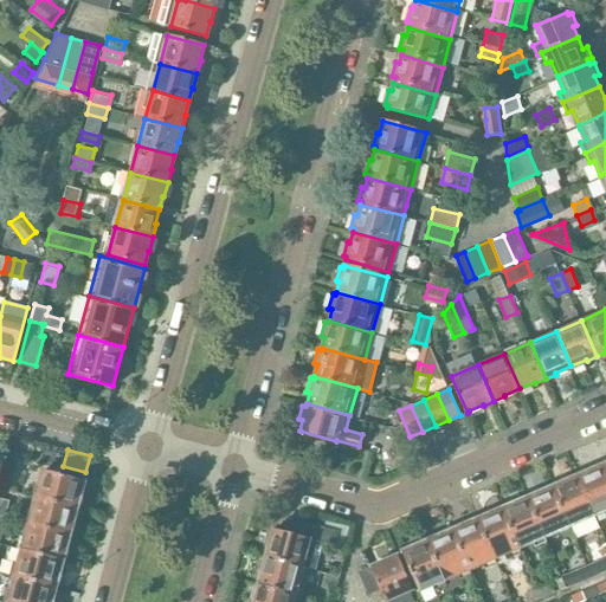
[(594,515),(605,510),(605,471),(603,464),(603,465),(599,463),(590,467),(590,470),(578,476),(594,515)]
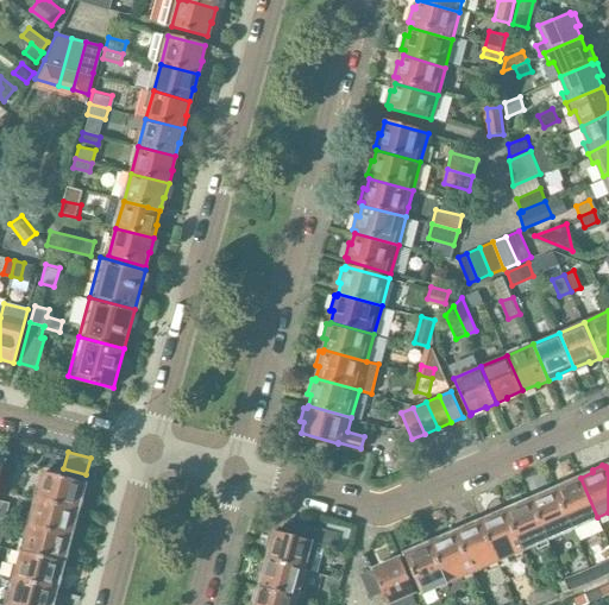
[(36,498),(77,510),(77,506),(81,506),(83,497),(81,495),(85,481),(43,471),(36,498)]
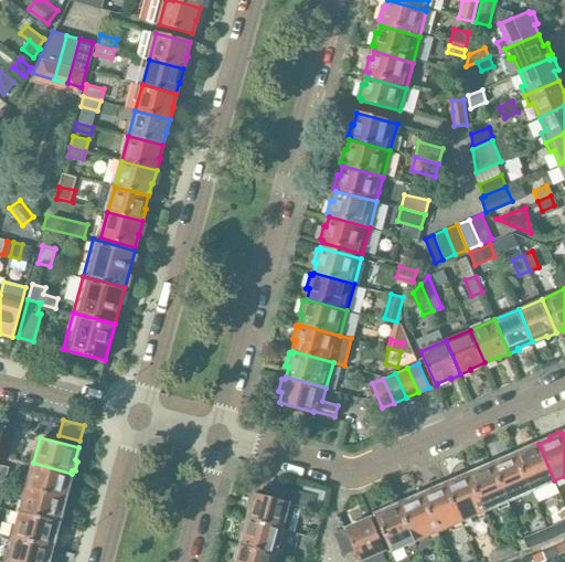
[(531,490),(554,480),(539,444),(537,444),(535,443),(526,446),(526,448),(515,453),(531,490)]
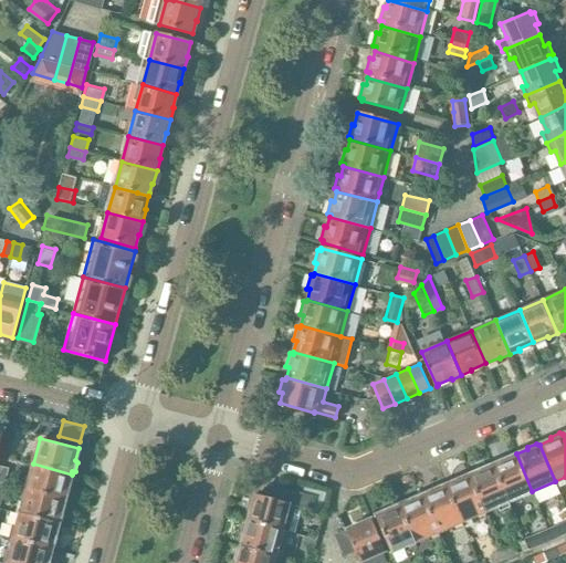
[(509,502),(532,491),(516,454),(515,455),(512,454),(504,457),(503,460),(493,465),(509,502)]
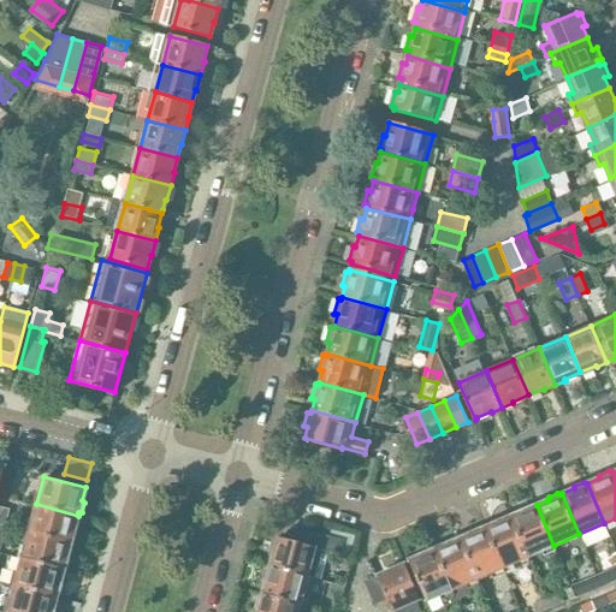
[(36,504),(29,532),(71,542),(72,539),(75,538),(77,529),(75,527),(78,516),(36,504)]
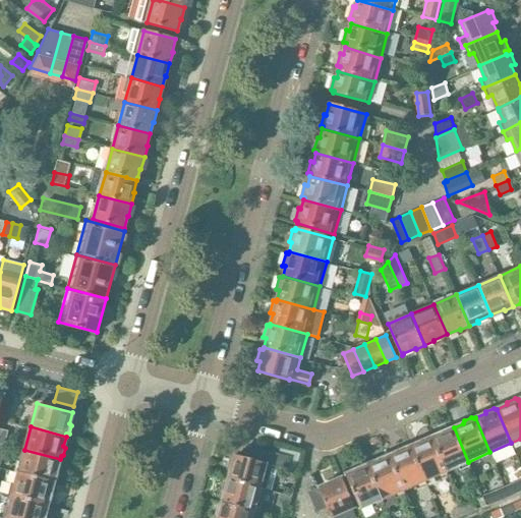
[(448,471),(468,462),(454,427),(453,427),(450,426),(442,429),(442,433),(432,437),(448,471)]
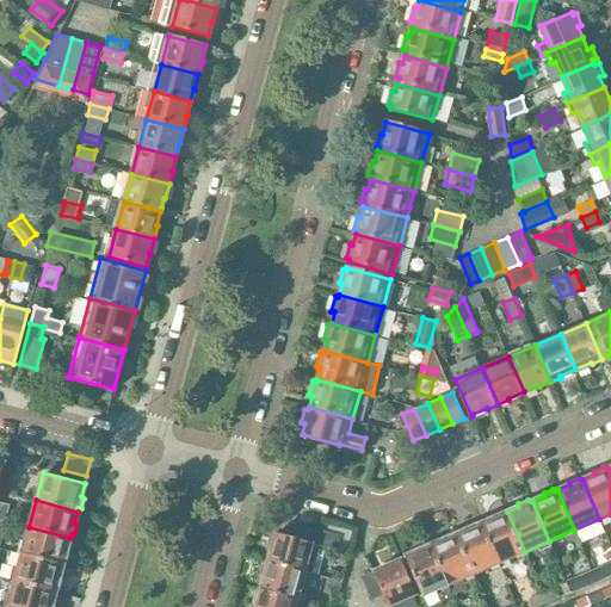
[(499,563),(525,552),(507,512),(506,512),(503,511),(493,514),(493,518),(481,522),(499,563)]
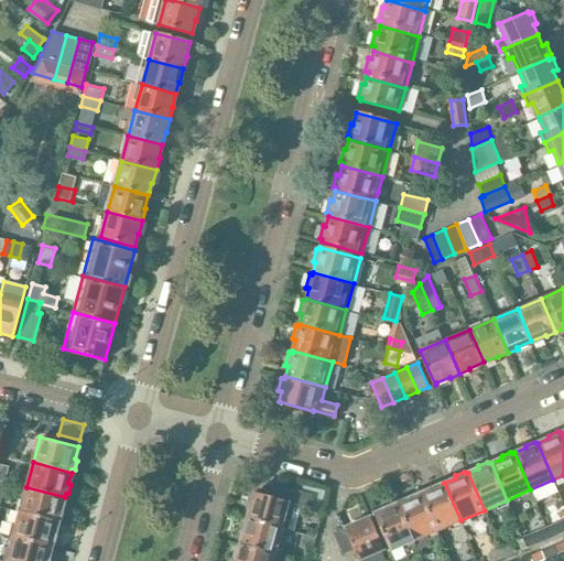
[(249,507),(247,518),(285,528),(292,502),(312,507),(315,494),(269,482),(266,495),(253,492),(252,495),(250,495),(247,505),(249,507)]
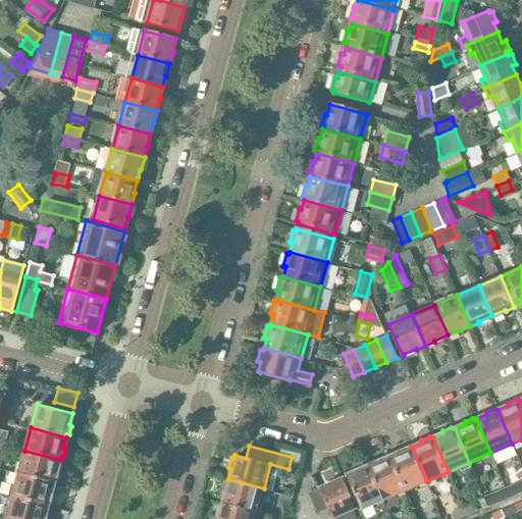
[(405,490),(426,481),(411,447),(410,447),(408,446),(401,449),(400,452),(389,456),(405,490)]
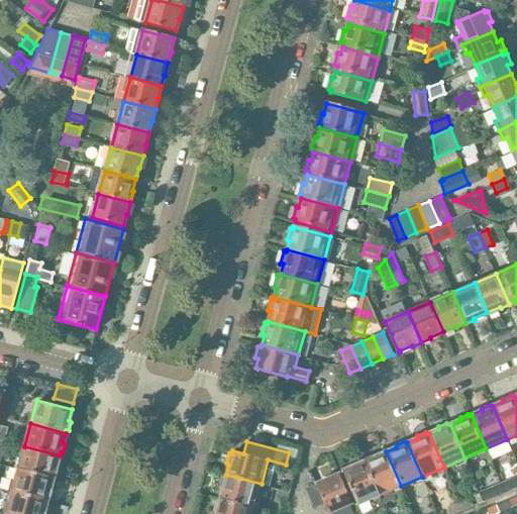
[(57,465),(60,455),(24,446),(18,469),(54,479),(55,475),(57,474),(59,467),(57,465)]
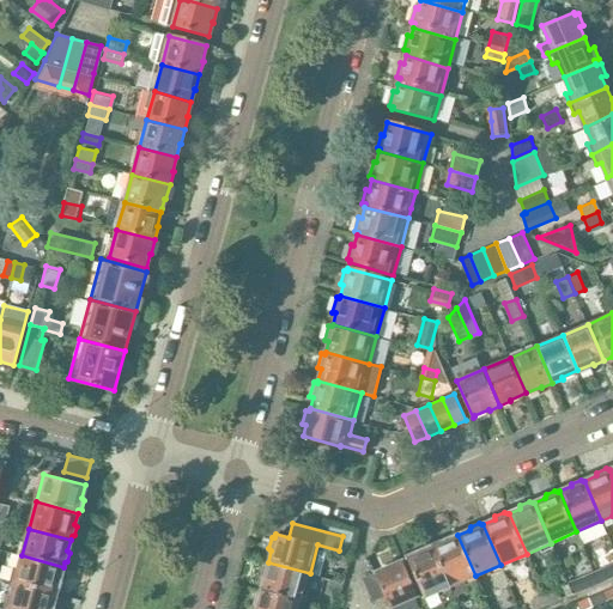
[(450,586),(475,576),(457,535),(454,534),(444,537),(444,541),(434,546),(450,586)]
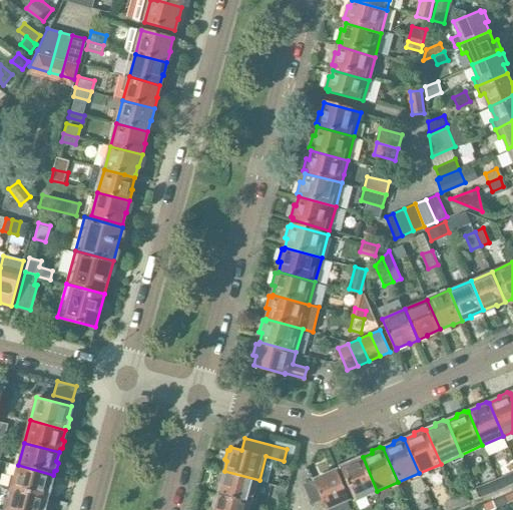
[(377,491),(363,457),(362,457),(359,456),(352,459),(352,462),(341,466),(356,500),(377,491)]
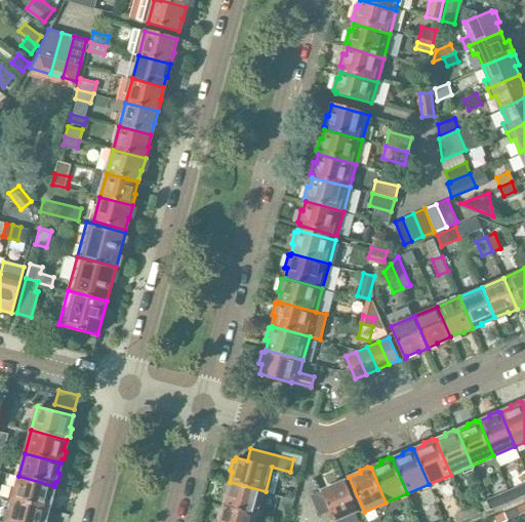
[(18,476),(12,499),(48,509),(49,505),(51,505),(53,497),(51,495),(54,486),(18,476)]
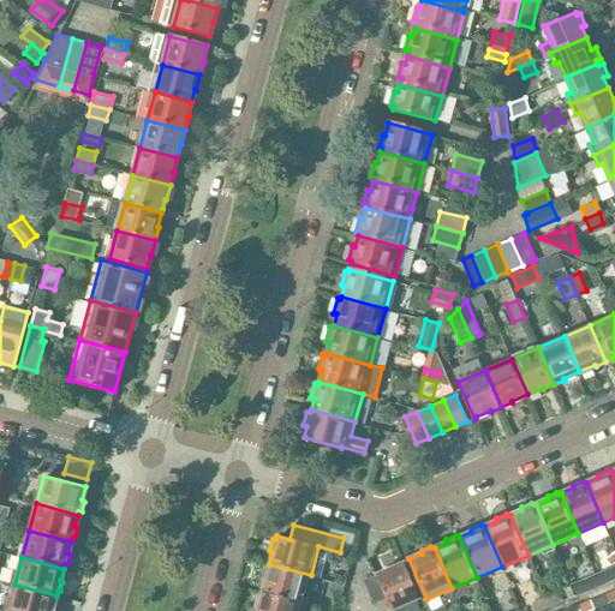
[(388,569),(375,575),(386,598),(390,610),(419,598),(404,562),(400,564),(398,563),(388,567),(388,569)]
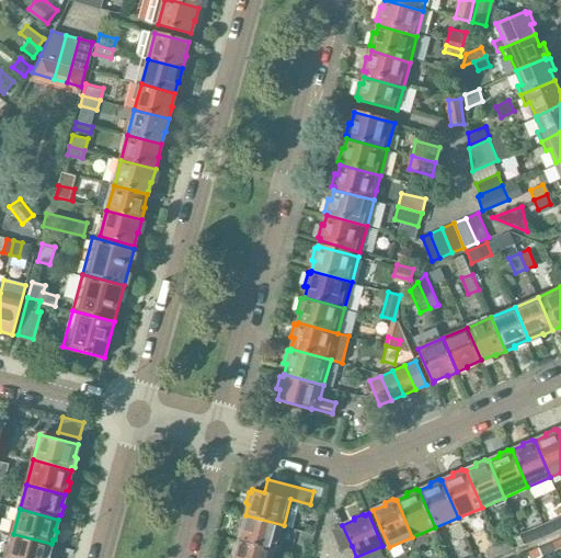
[(277,551),(284,525),(245,515),(244,517),(242,517),(239,527),(241,530),(238,542),(277,551)]
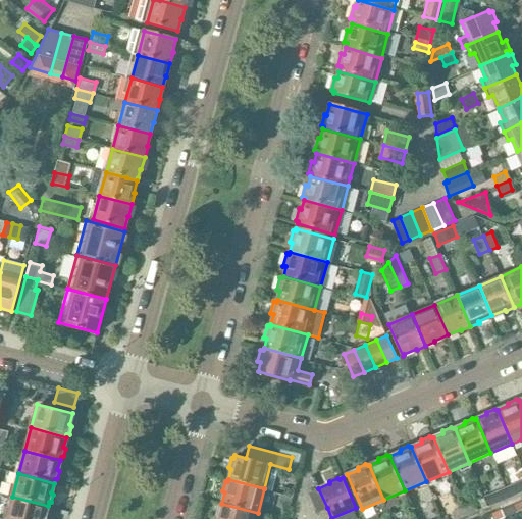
[(521,479),(505,486),(509,496),(521,489),(521,479)]
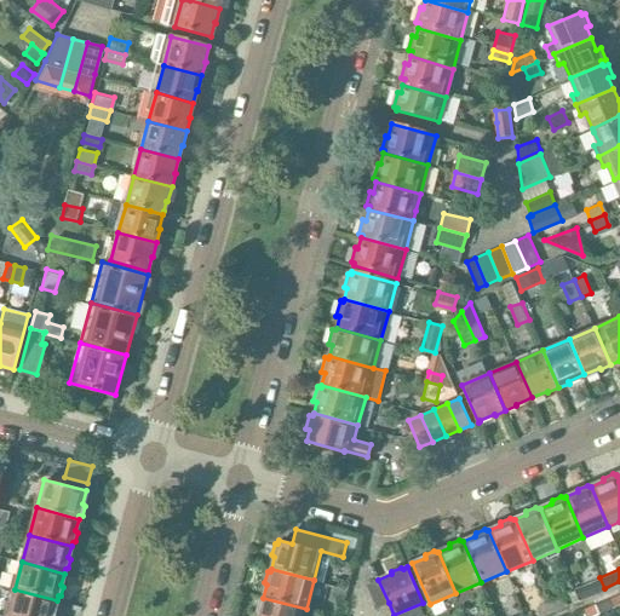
[(586,583),(587,586),(575,591),(579,599),(604,588),(600,577),(586,583)]
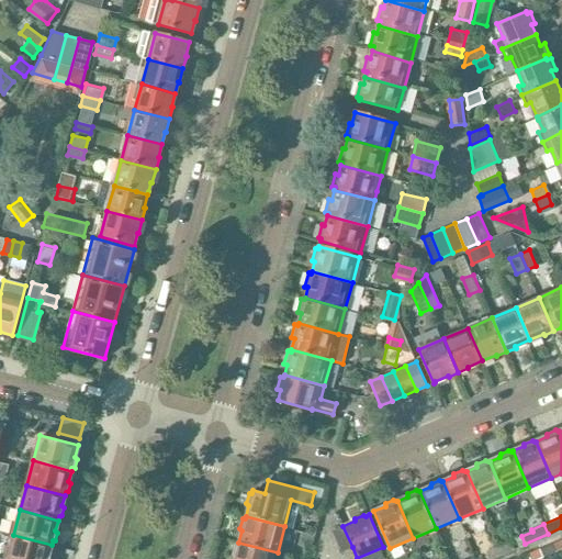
[(352,547),(343,526),(332,530),(340,552),(352,547)]
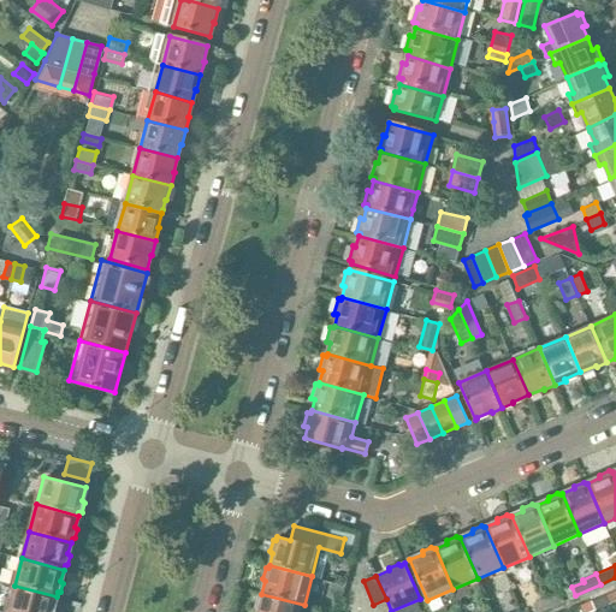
[(341,596),(343,584),(330,582),(327,593),(341,596)]
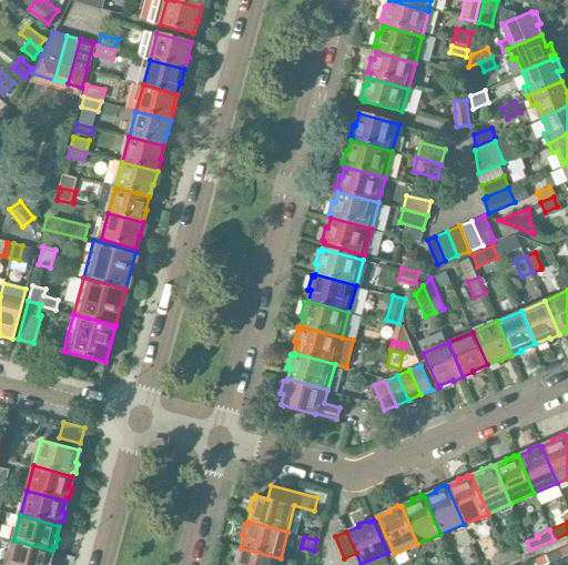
[(13,541),(7,564),(8,564),(50,564),(51,562),(49,561),(52,551),(13,541)]
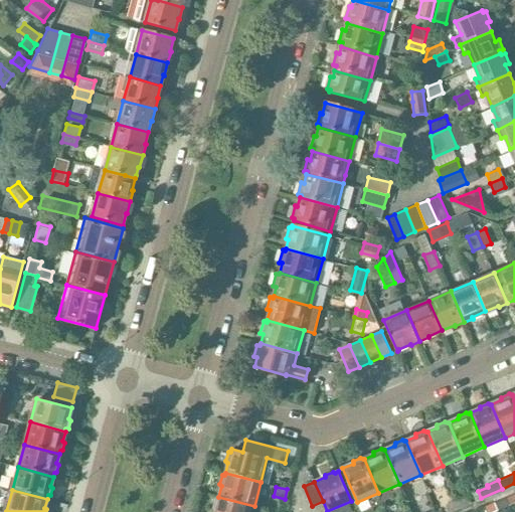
[(514,492),(494,501),(497,508),(514,500),(514,492)]
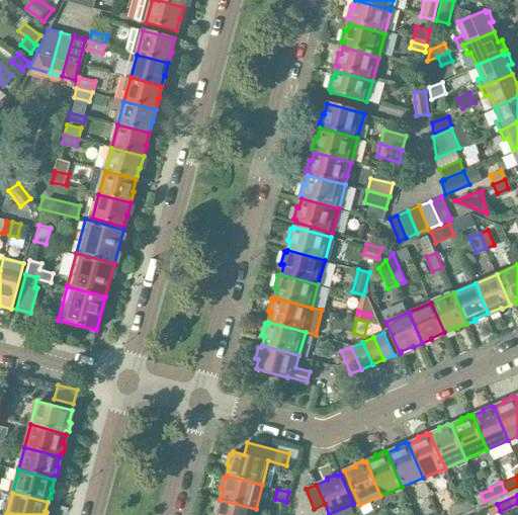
[(473,505),(470,497),(459,501),(463,510),(473,505)]
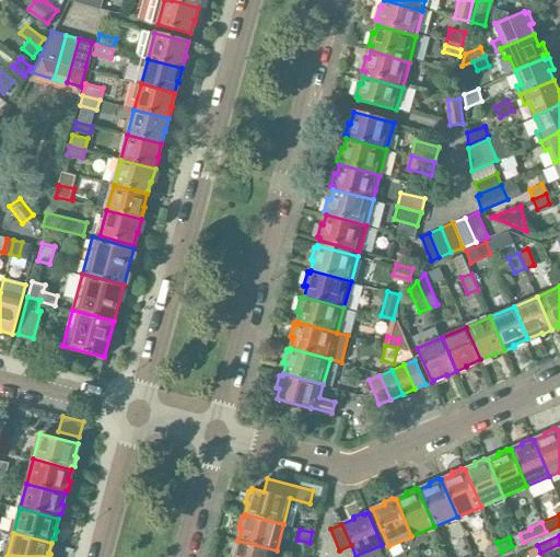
[(275,556),(277,550),(237,541),(237,542),(234,542),(232,553),(234,555),(233,556),(275,556)]
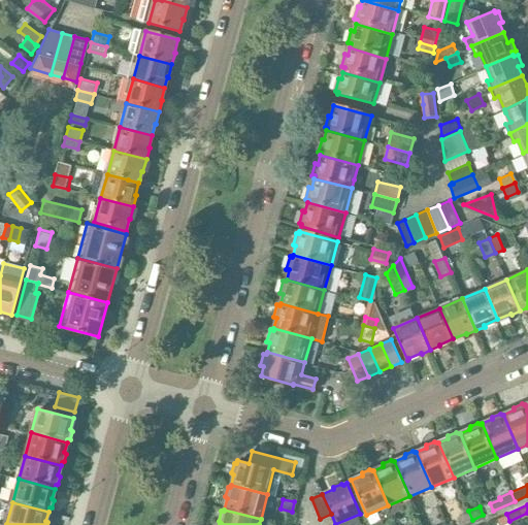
[(455,517),(458,524),(459,524),(472,520),(468,511),(455,517)]
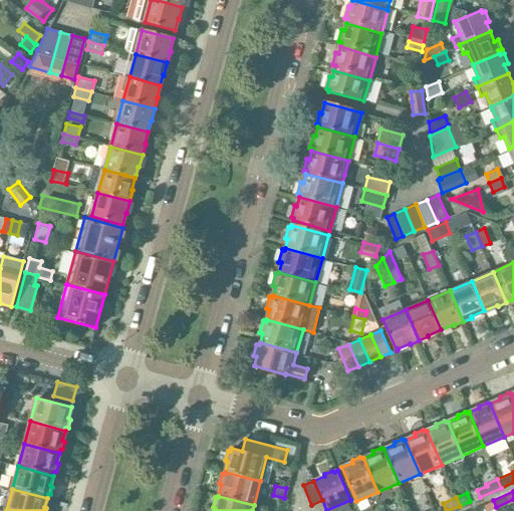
[(481,506),(483,510),(488,510),(496,507),(493,500),(481,506)]
